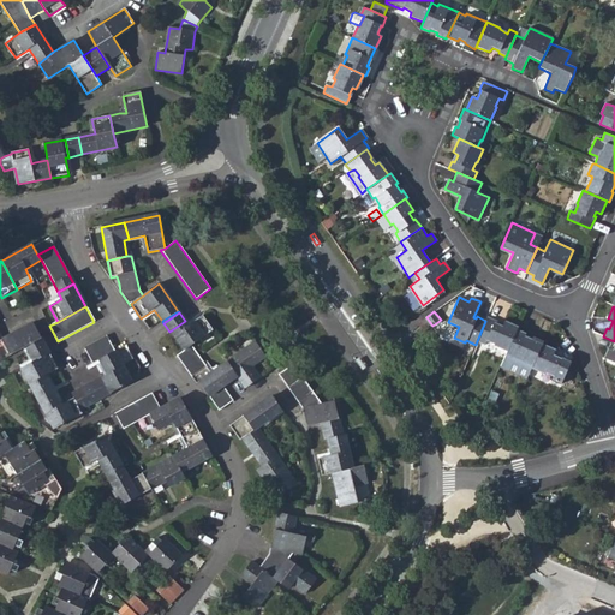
[(169,332),(184,351),(191,346),(213,330),(203,316),(189,326),(186,322),(185,321),(169,332)]
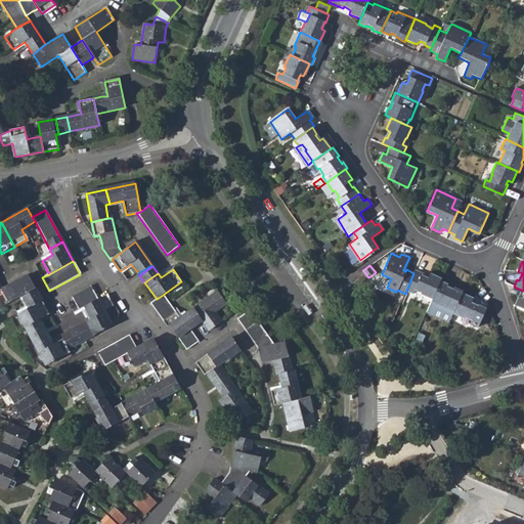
[(421,295),(433,299),(440,280),(441,278),(430,273),(428,277),(421,275),(422,272),(416,269),(413,273),(406,291),(412,293),(415,290),(422,293),(421,295)]
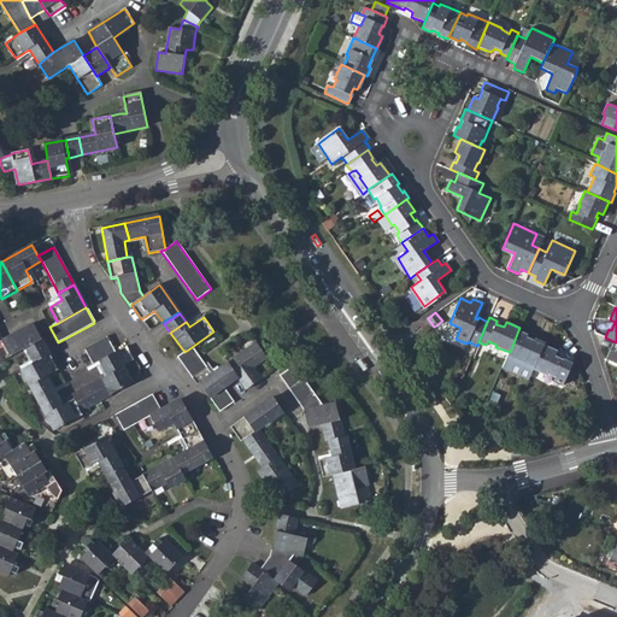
[(33,324),(3,341),(11,357),(25,348),(33,363),(50,354),(33,324)]
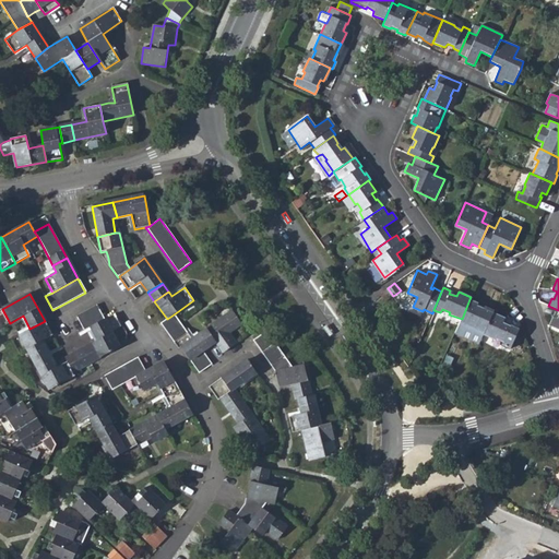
[(477,302),(470,299),(462,319),(467,321),(462,333),(480,342),(484,334),(492,312),(476,306),(477,302)]
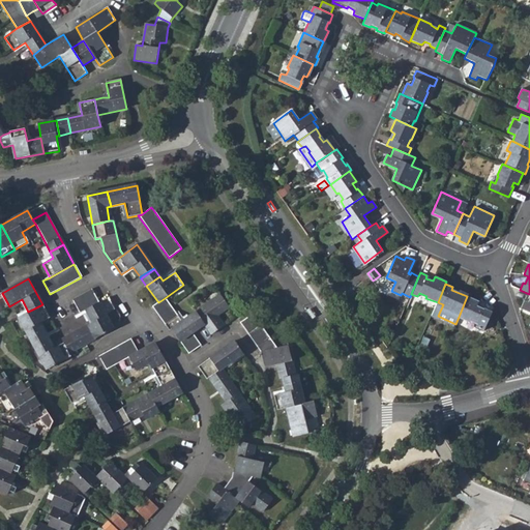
[(0,311),(9,306),(2,293),(0,289),(0,311)]
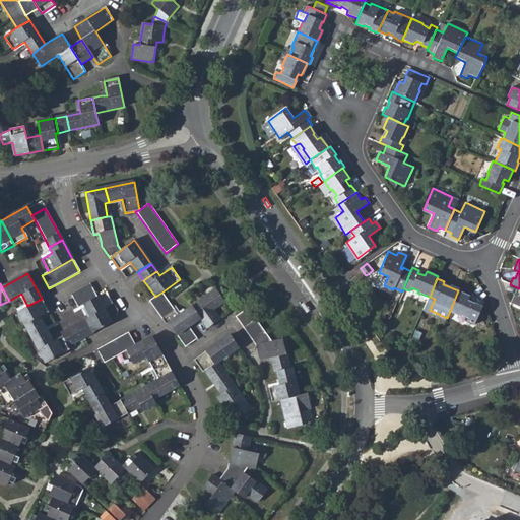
[(94,294),(90,286),(90,285),(72,296),(78,307),(83,305),(96,297),(94,294)]
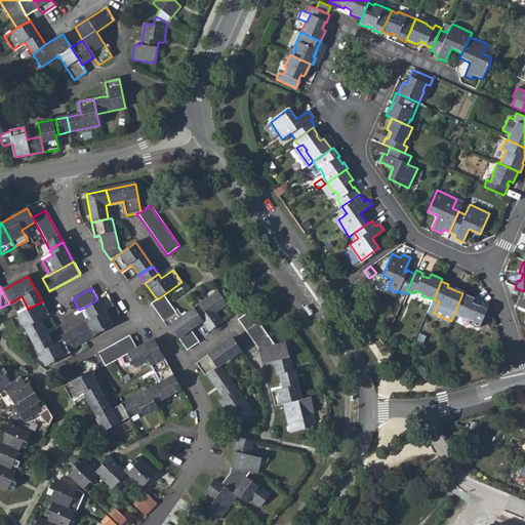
[(215,313),(227,305),(217,292),(194,309),(202,322),(209,331),(223,322),(215,313)]
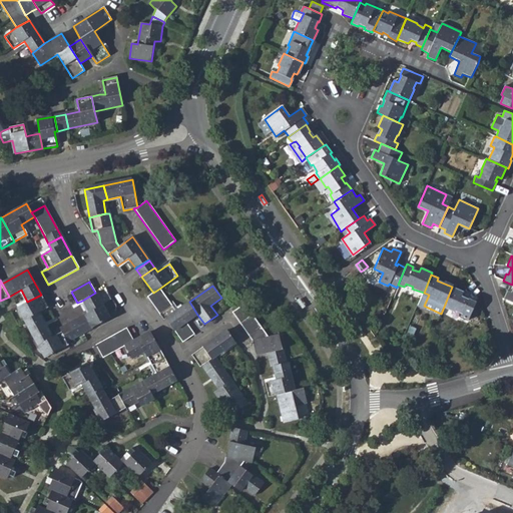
[(463,292),(452,287),(444,307),(454,312),(455,311),(461,314),(460,317),(466,321),(475,300),(469,298),(468,300),(461,297),(463,292)]
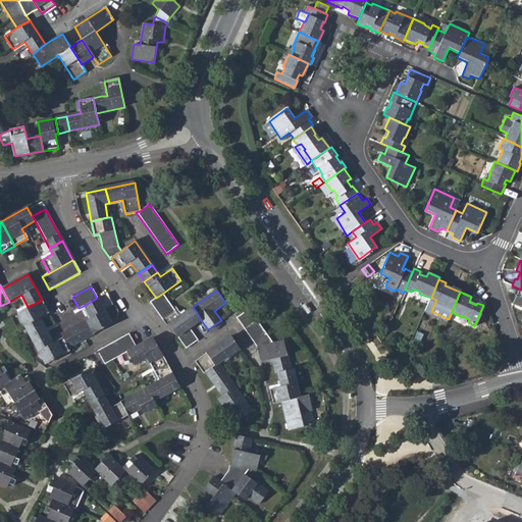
[(521,292),(520,297),(516,296),(513,303),(521,307),(521,319),(521,321),(521,292)]
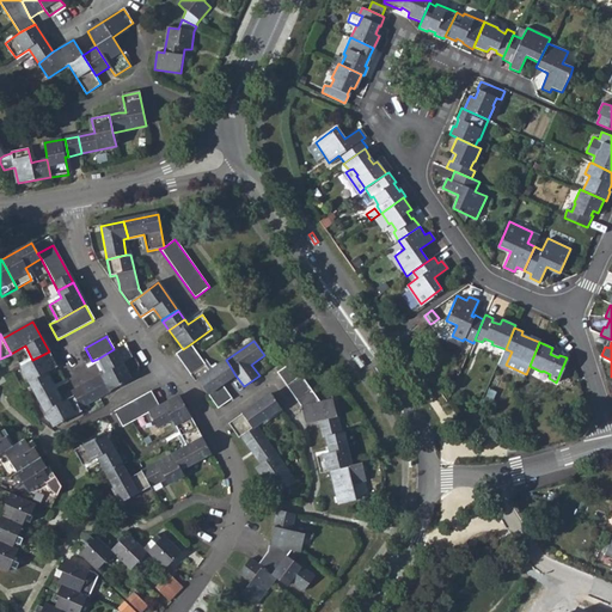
[(183,349),(176,354),(195,383),(197,380),(209,372),(195,353),(190,344),(183,349)]
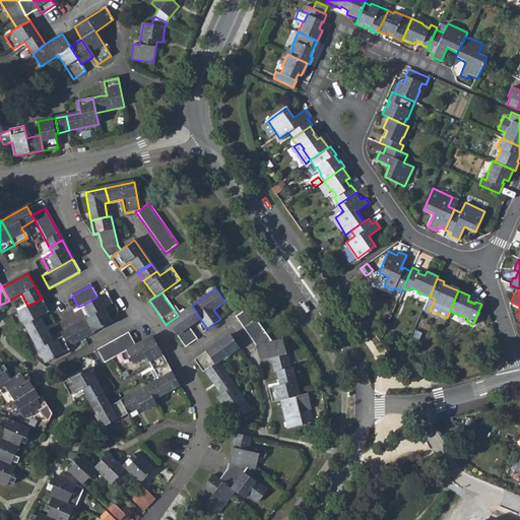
[(111,323),(96,297),(83,305),(89,316),(90,317),(85,320),(93,333),(111,323)]
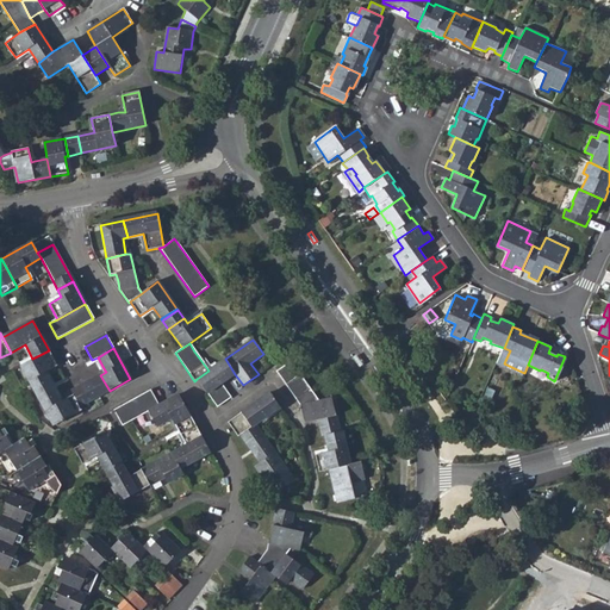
[(510,350),(504,348),(498,361),(504,363),(510,350)]
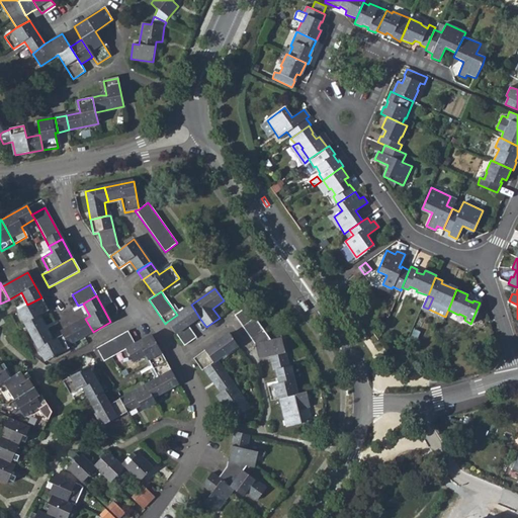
[(31,336),(45,329),(38,317),(49,311),(41,297),(27,305),(17,311),(31,336)]
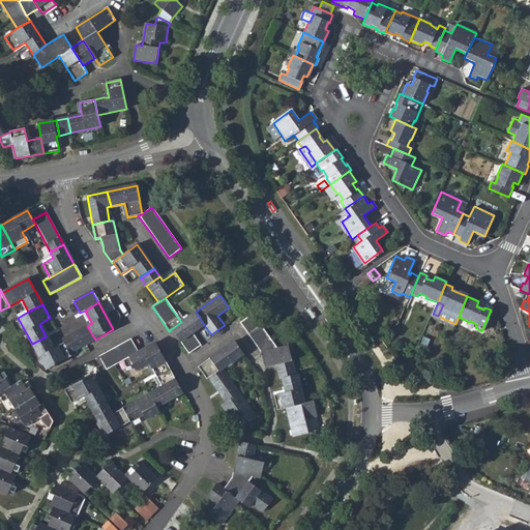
[(314,318),(317,316),(311,307),(307,310),(314,318)]
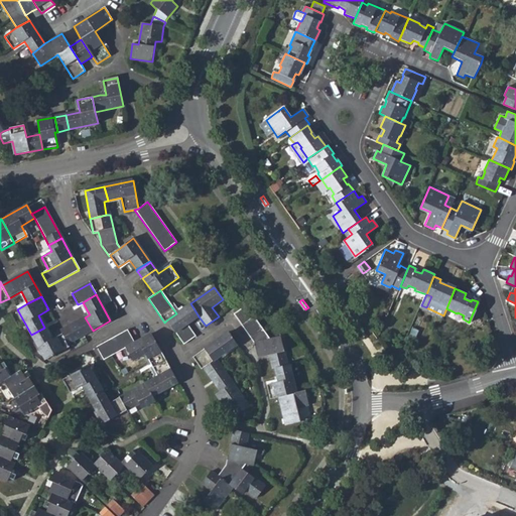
[(176,313),(166,320),(184,344),(195,337),(187,325),(199,316),(190,303),(176,313)]
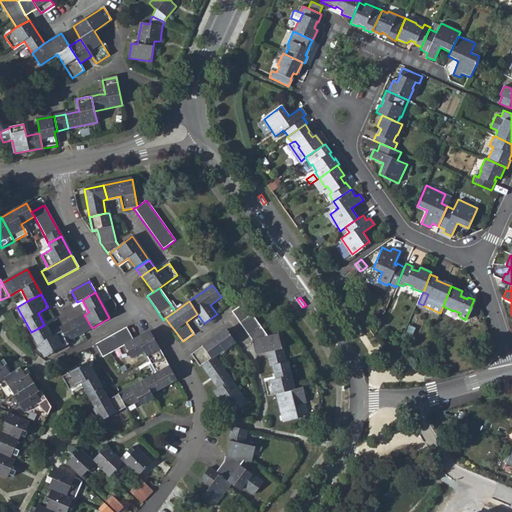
[(268,337),(261,328),(244,304),(232,312),(252,341),(268,337)]
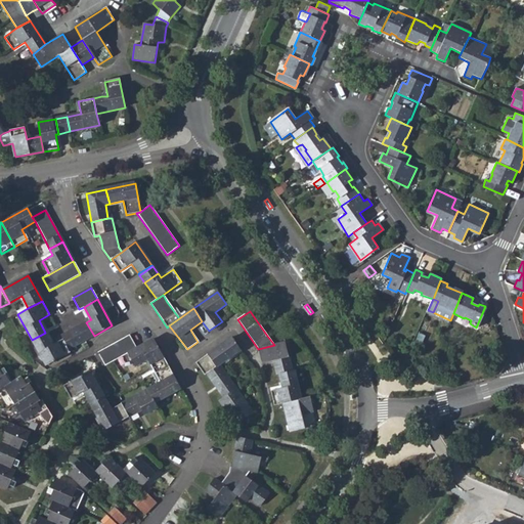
[(381,326),(388,331),(393,319),(386,316),(381,326)]
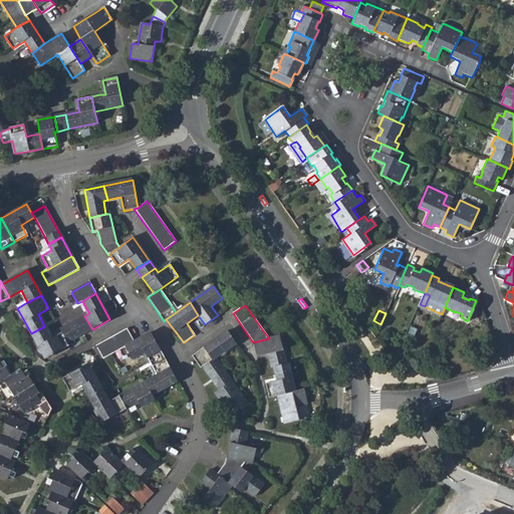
[(59,329),(61,333),(67,343),(82,334),(92,329),(84,316),(59,329)]
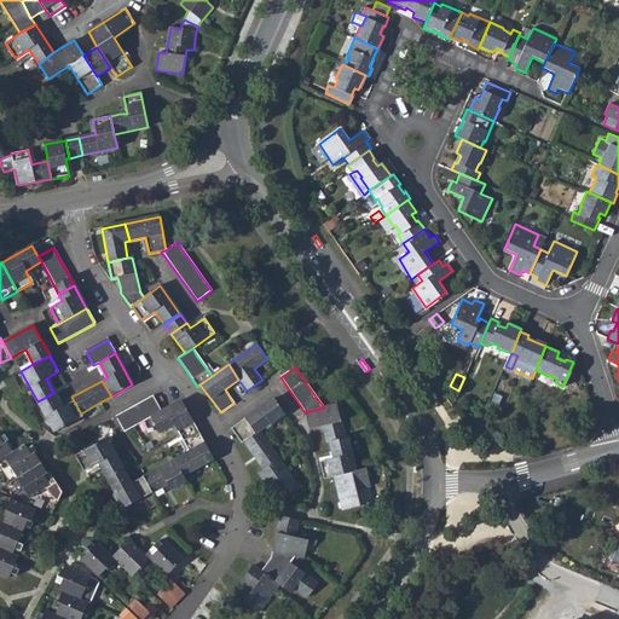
[(82,417),(81,414),(74,401),(62,408),(53,393),(38,401),(53,433),(82,417)]
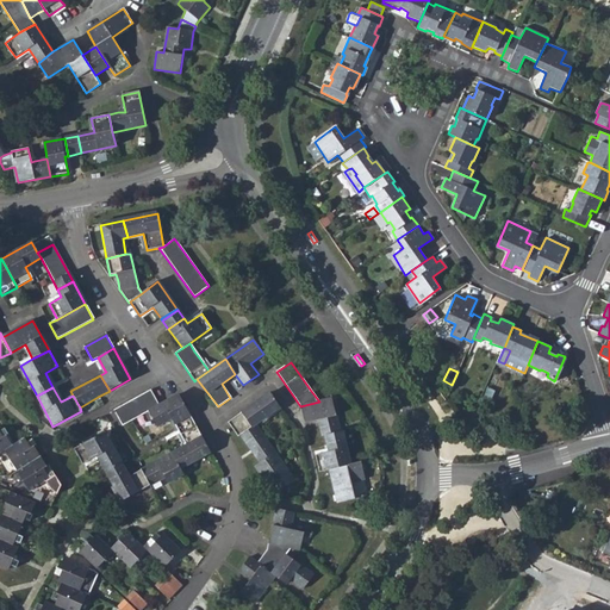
[(130,421),(148,412),(159,406),(150,391),(113,410),(122,425),(130,421)]
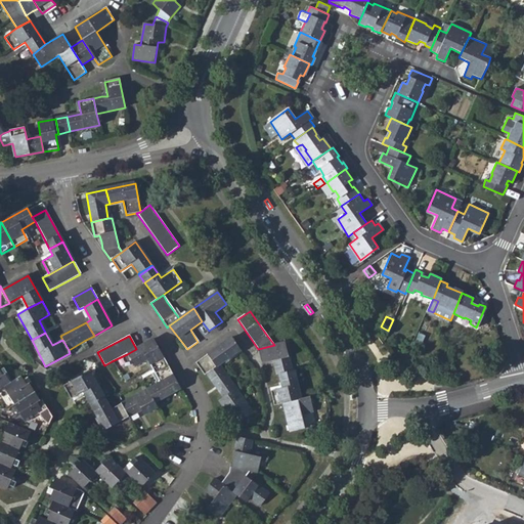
[(219,365),(241,350),(230,338),(195,363),(204,376),(207,374),(219,365)]
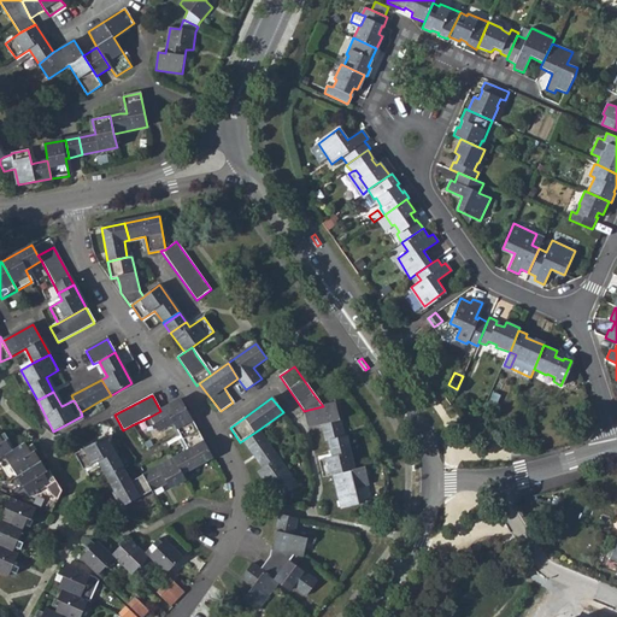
[(182,440),(198,432),(181,400),(160,411),(150,417),(159,433),(174,424),(182,440)]
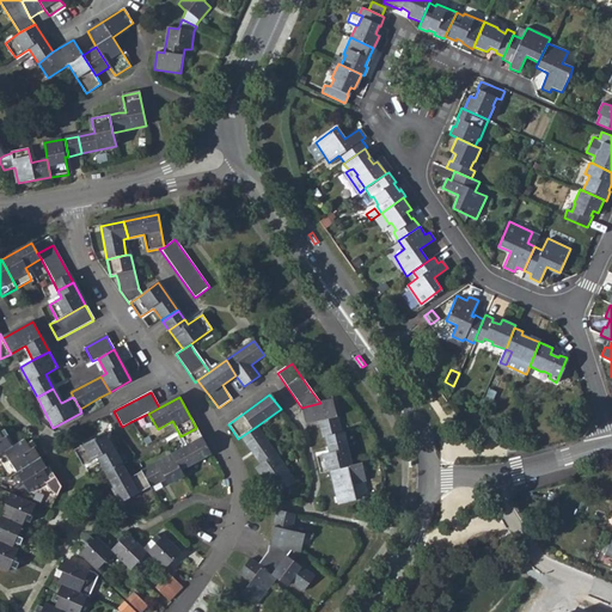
[(334,401),(320,403),(301,408),(306,424),(319,422),(324,438),(325,438),(341,433),(334,401)]
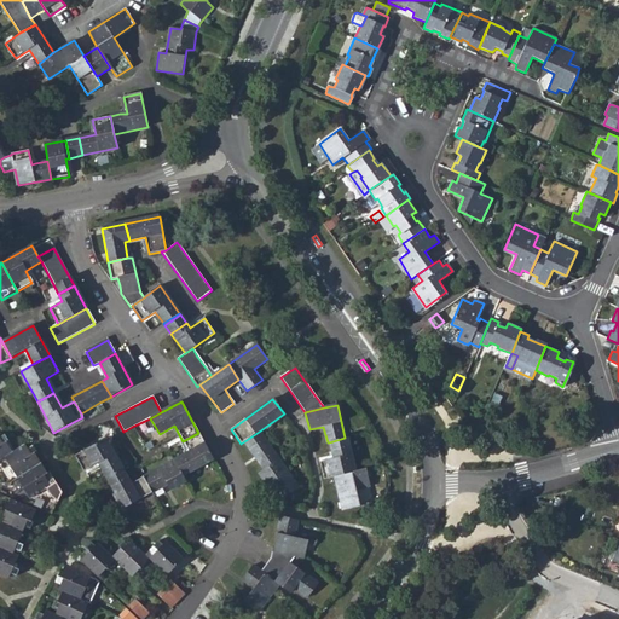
[(259,432),(244,441),(264,470),(279,460),(259,432)]
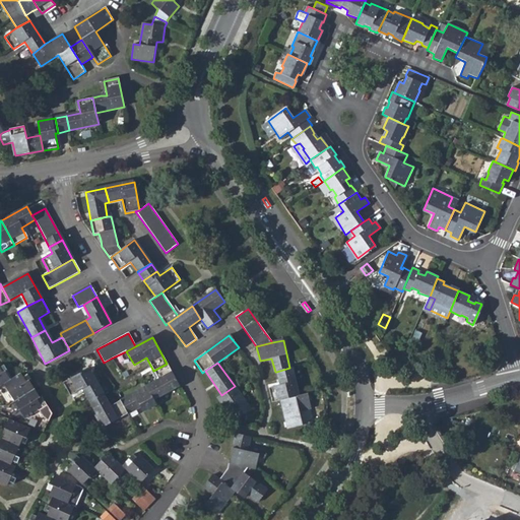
[(153,400),(179,386),(167,364),(153,371),(158,380),(145,387),(153,400)]
